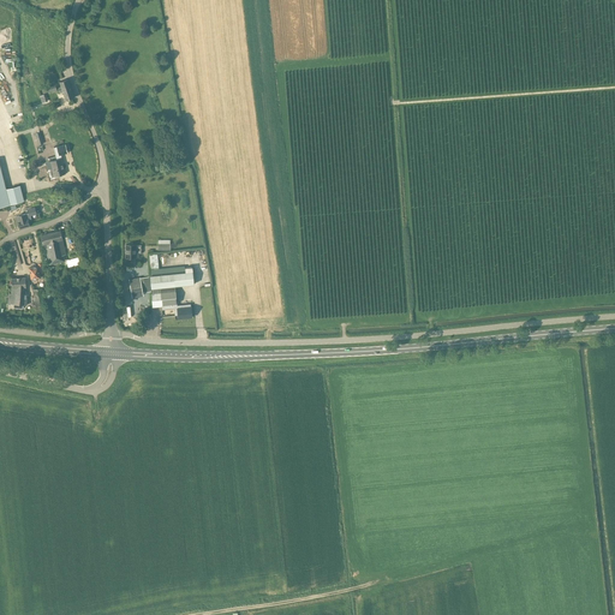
[(65,87),(70,85),(67,79),(60,82),(61,87),(58,88),(59,91),(63,91),(66,90),(65,87)]
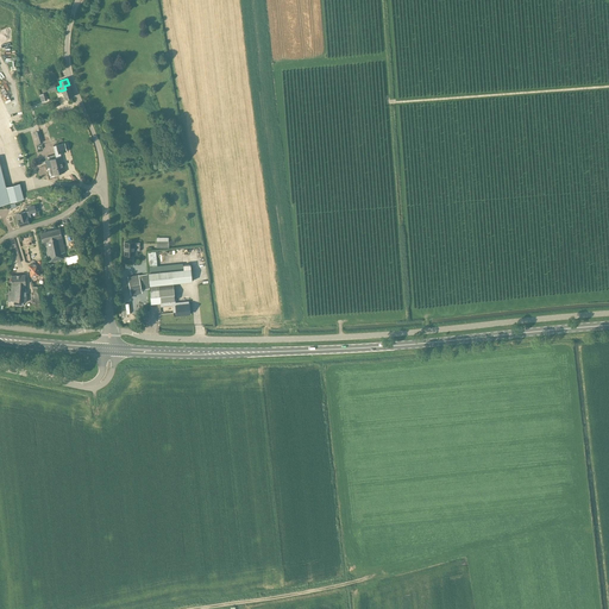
[(55,82),(45,86),(48,92),(56,89),(55,82)]
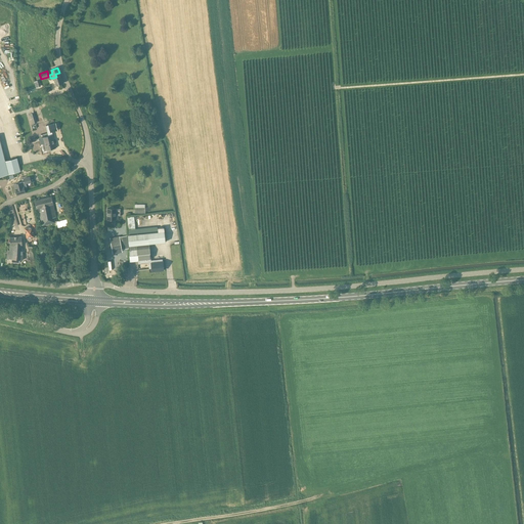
[(56,77),(53,78),(56,86),(62,83),(59,73),(55,74),(56,77)]
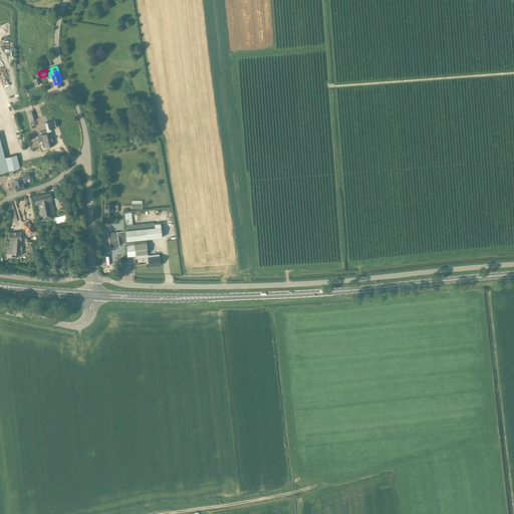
[(56,129),(54,120),(45,123),(46,131),(56,129)]
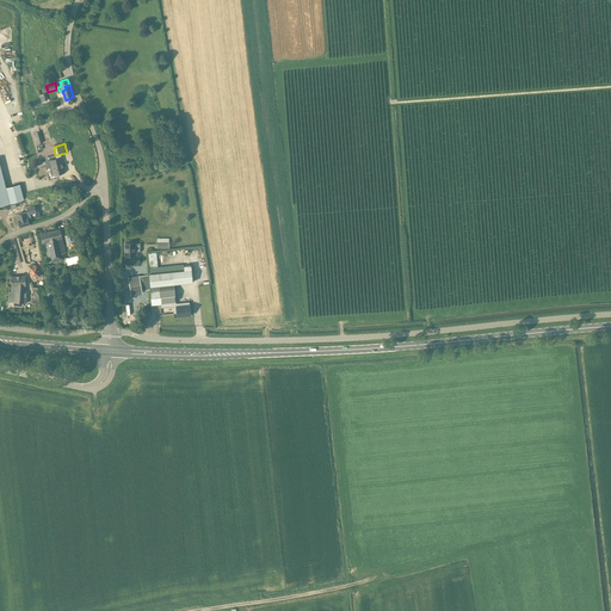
[(51,176),(54,176),(66,172),(62,158),(50,160),(45,161),(48,168),(50,168),(51,176)]
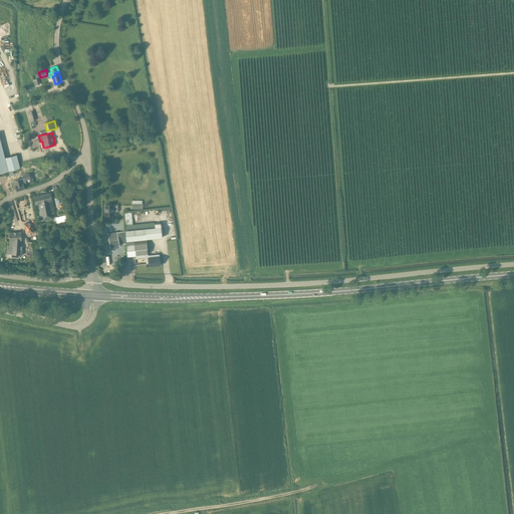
[(0,139),(0,173),(20,169),(16,156),(5,159),(0,139)]
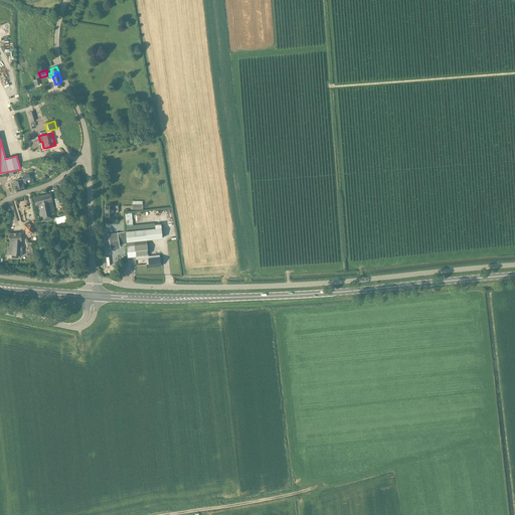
[(24,179),(22,179),(14,181),(17,191),(25,189),(23,184),(26,183),(25,181),(31,179),(29,173),(23,175),(24,179)]
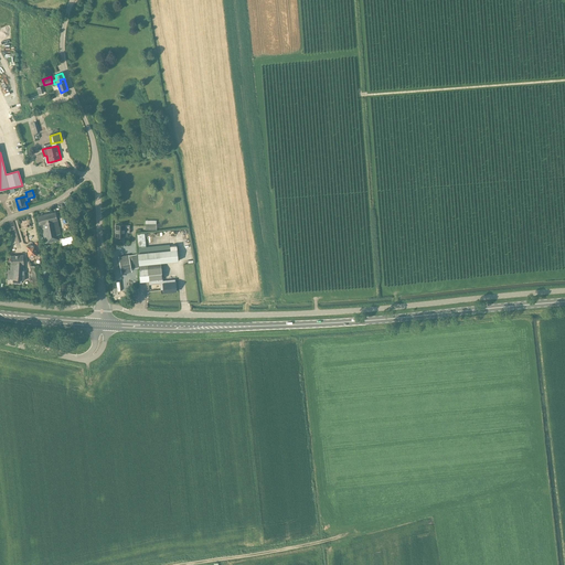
[(56,212),(38,216),(40,224),(41,224),(45,243),(54,241),(53,236),(61,234),(56,221),(57,220),(56,212)]
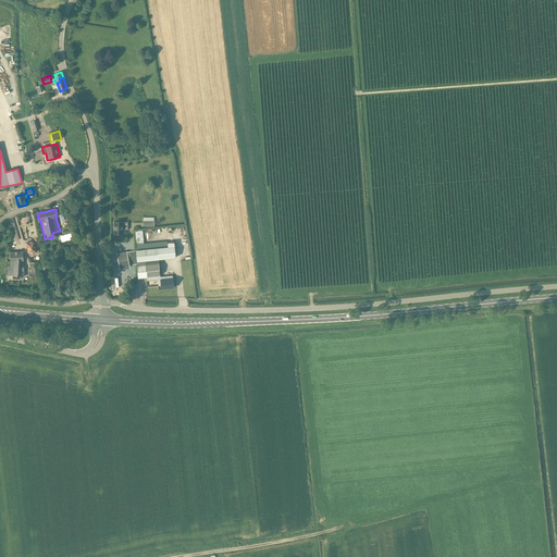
[(153,226),(153,217),(143,217),(143,226),(153,226)]
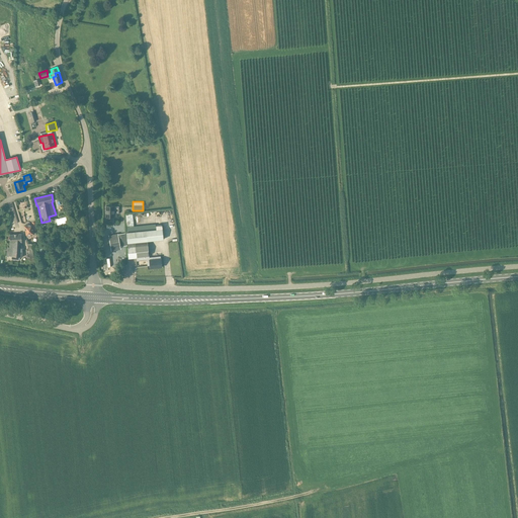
[(106,206),(106,218),(114,218),(114,217),(116,217),(116,213),(118,213),(118,206),(114,206),(112,206),(112,204),(108,204),(108,206),(106,206)]
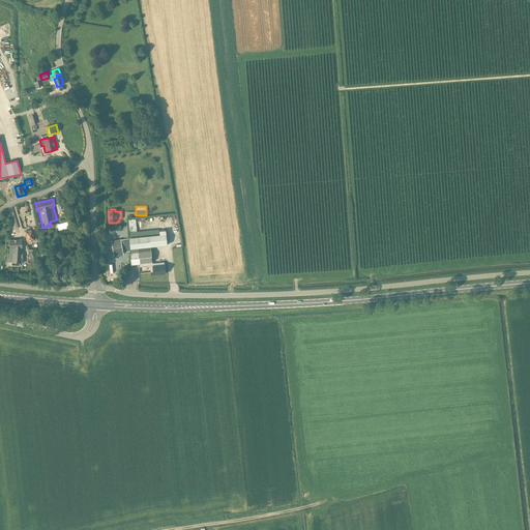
[(32,230),(26,231),(27,240),(28,242),(31,241),(31,239),(34,239),(32,230)]
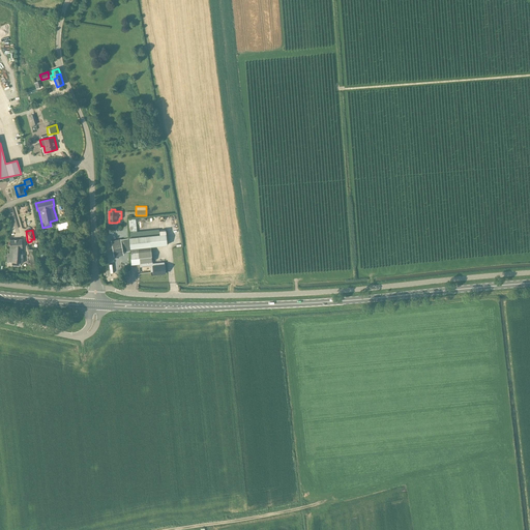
[(159,234),(150,235),(150,242),(151,246),(168,244),(166,230),(160,230),(159,231),(159,234)]
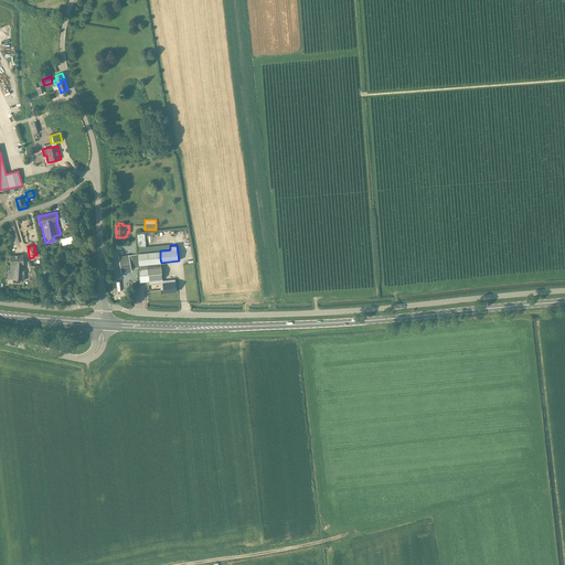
[(145,253),(138,254),(139,269),(140,281),(149,281),(160,280),(161,280),(162,279),(161,263),(160,258),(160,251),(158,252),(145,253)]
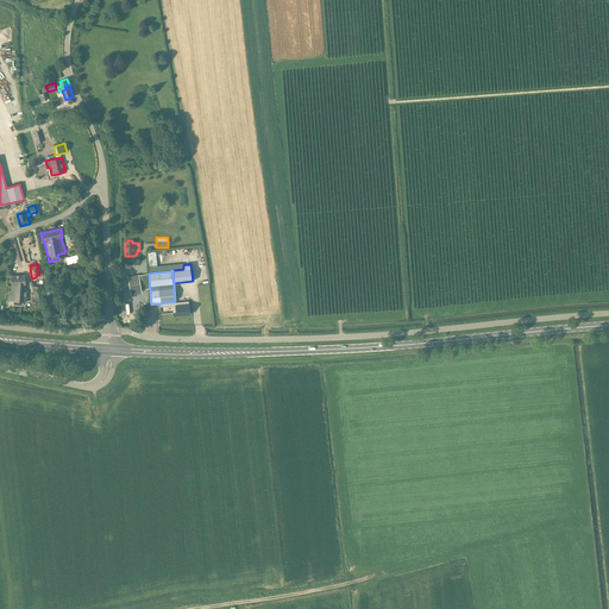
[(8,295),(8,302),(11,302),(11,301),(20,302),(24,302),(26,302),(26,284),(25,275),(12,276),(12,286),(12,290),(10,290),(8,290),(8,295)]
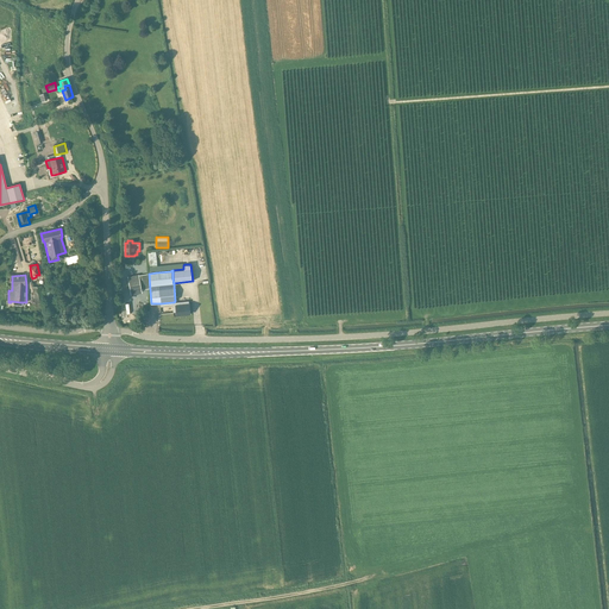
[(127,277),(130,288),(140,286),(138,275),(127,277)]
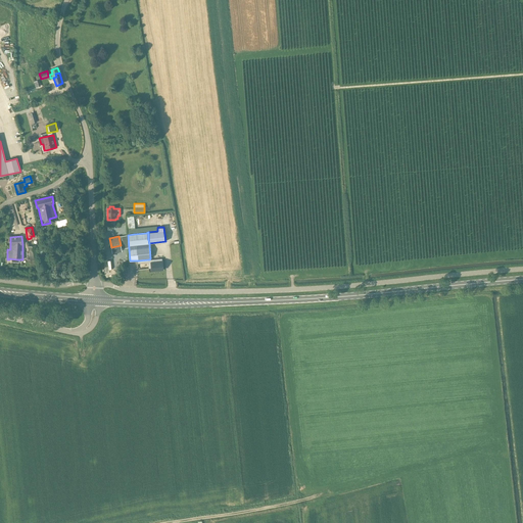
[(29,246),(31,268),(40,267),(38,258),(36,245),(29,246)]
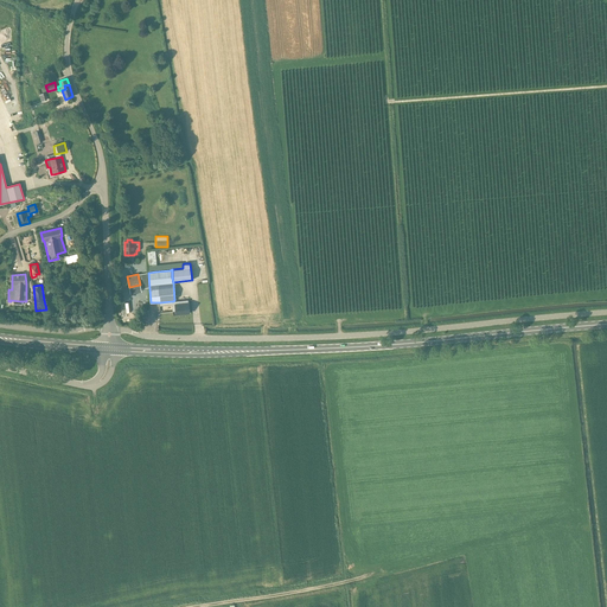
[(173,301),(172,301),(172,304),(174,304),(176,305),(176,314),(190,313),(189,304),(187,300),(176,301),(174,301),(174,300),(173,301)]
